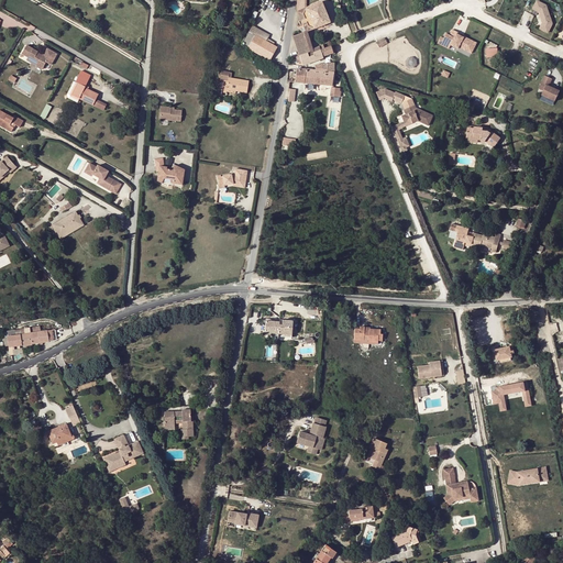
[(297,0),(297,12),(306,9),(306,0),(297,0)]
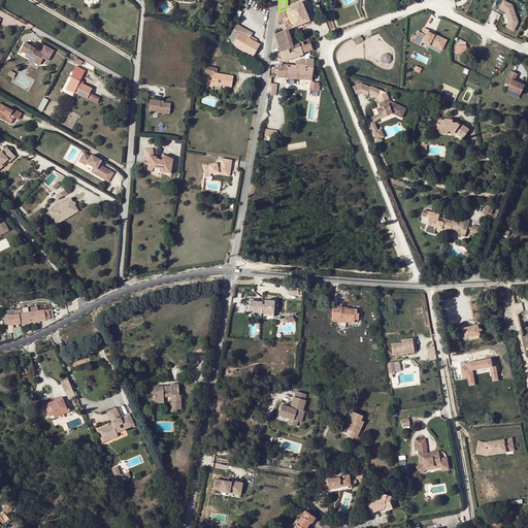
[(300,2),(287,8),(278,11),(287,30),(308,21),(300,2)]
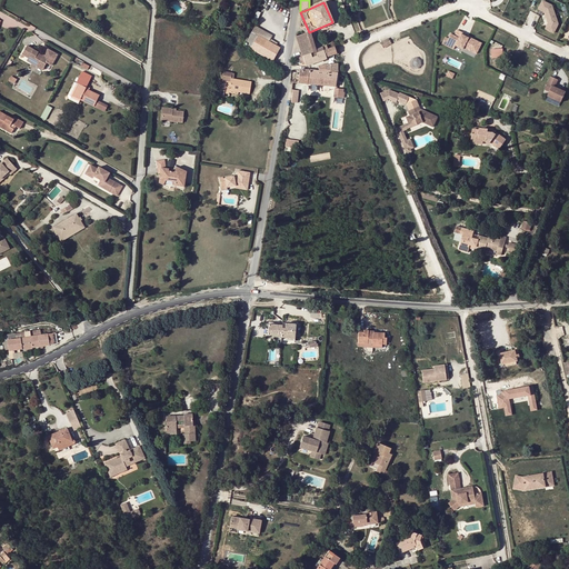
[(543,6),(538,16),(547,20),(551,9),(543,6)]
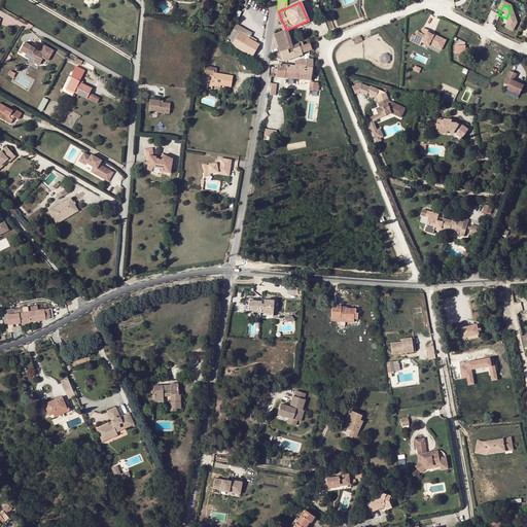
[(416,37),(414,39),(418,41),(419,39),(423,41),(422,43),(429,46),(429,44),(442,51),(447,41),(434,35),(433,36),(430,34),(427,33),(428,31),(424,29),(421,34),(418,32),(416,37)]
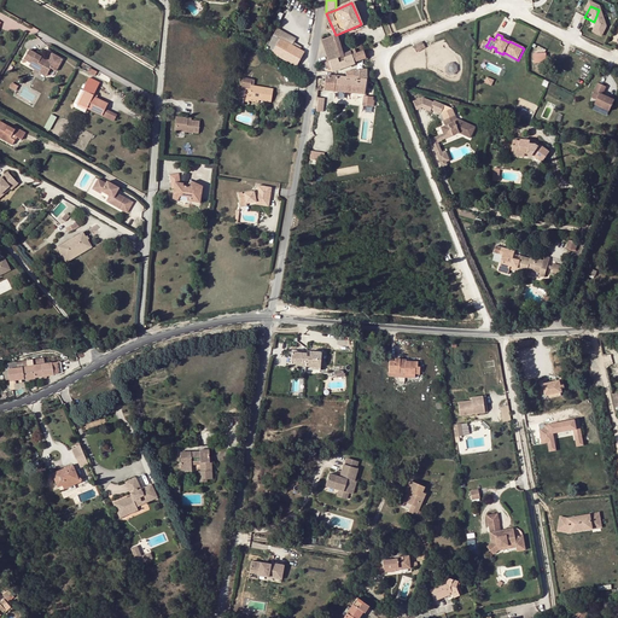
[(266,50),(296,66),(304,52),(299,50),(291,46),(273,35),(266,50)]
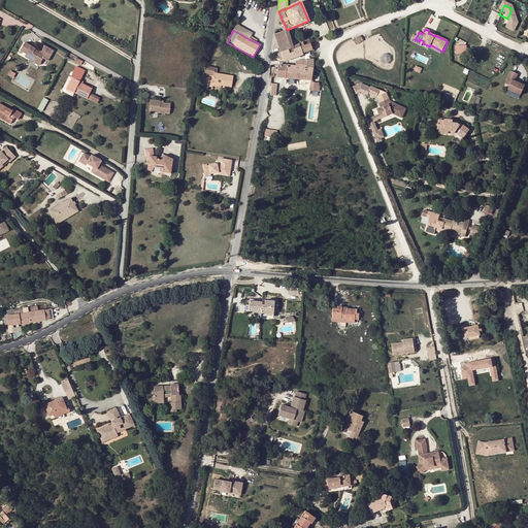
[(288,31),(274,34),(281,53),(282,53),(294,47),(294,50),(301,47),(304,46),(303,42),(292,45),(288,31)]
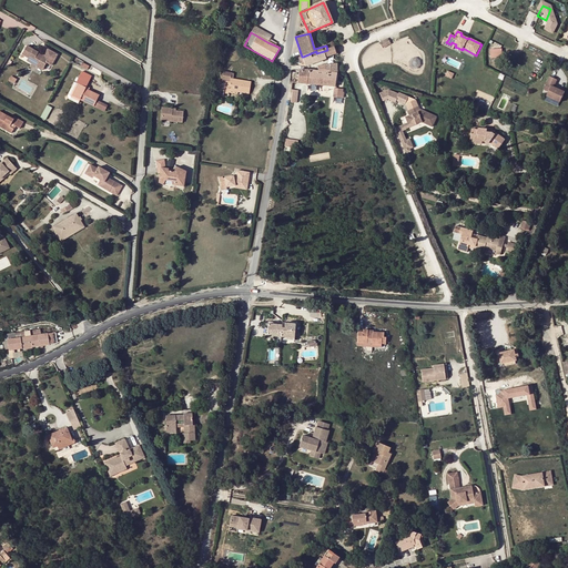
[(445,38),(442,44),(453,50),(455,47),(456,44),(452,42),(450,44),(446,42),(448,40),(445,38)]
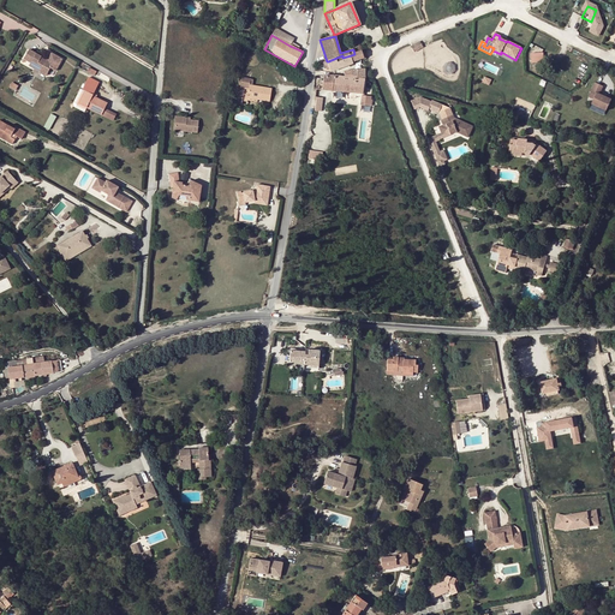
[(29,49),(23,59),(30,63),(29,66),(35,70),(36,66),(48,73),(51,69),(55,71),(63,59),(52,53),(48,60),(29,49)]
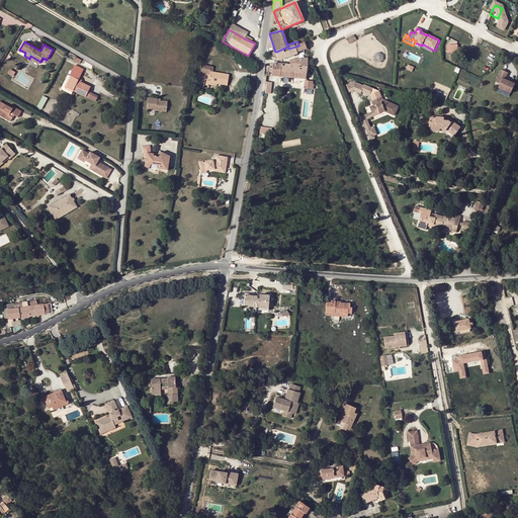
[(305,44),(298,46),(295,47),(296,53),(307,50),(305,44)]
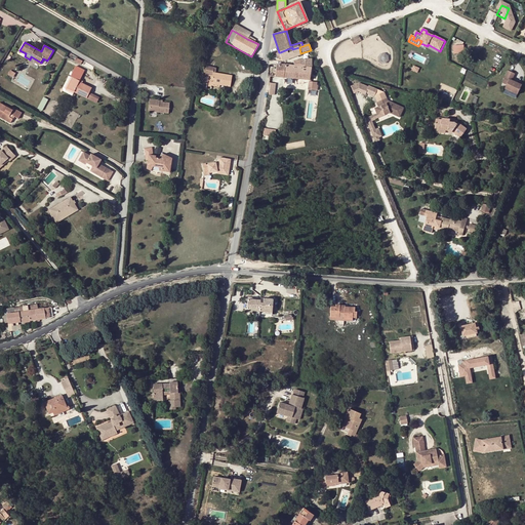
[(465,44),(453,44),(454,52),(465,52),(465,44)]
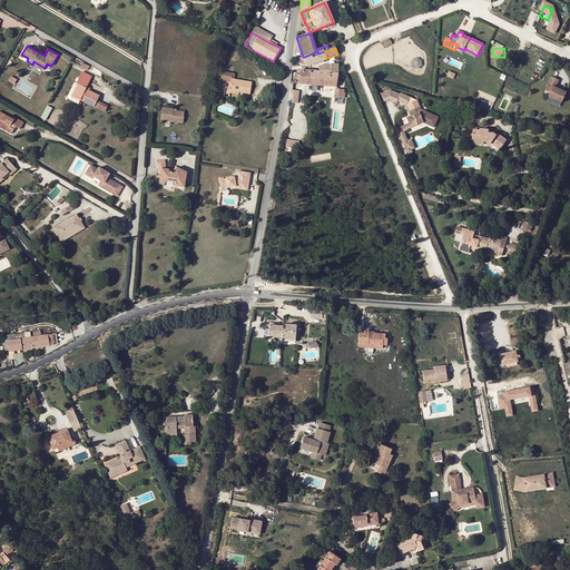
[(306,66),(327,59),(326,58),(325,51),(317,53),(317,51),(304,57),(306,65),(306,66)]
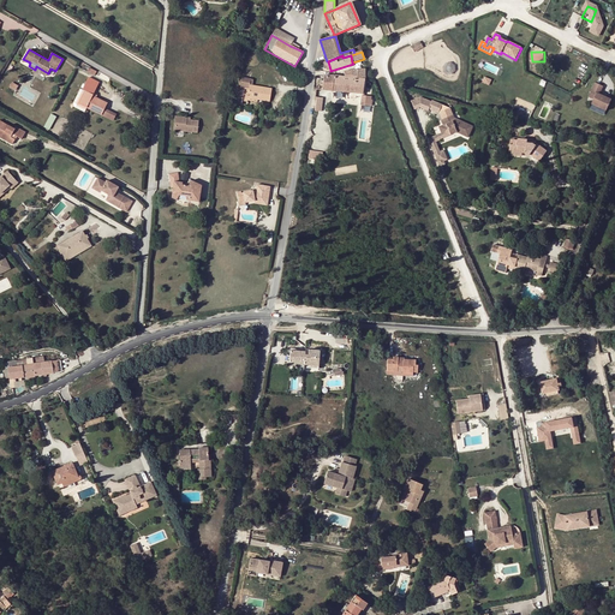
[(36,66),(35,70),(46,76),(48,73),(36,66)]
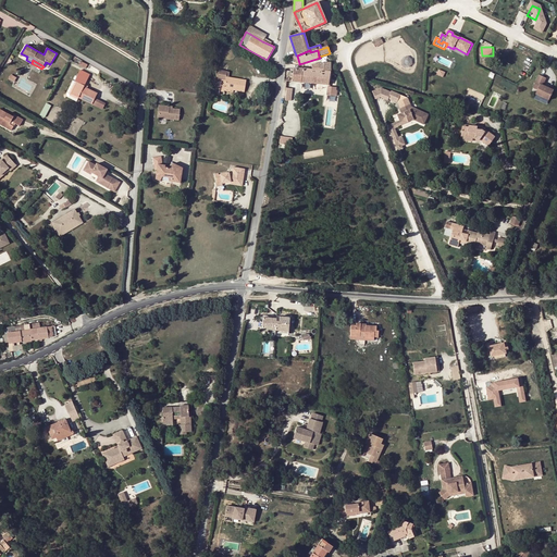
[(320,71),(329,73),(330,71),(331,72),(331,63),(319,64),(320,71)]
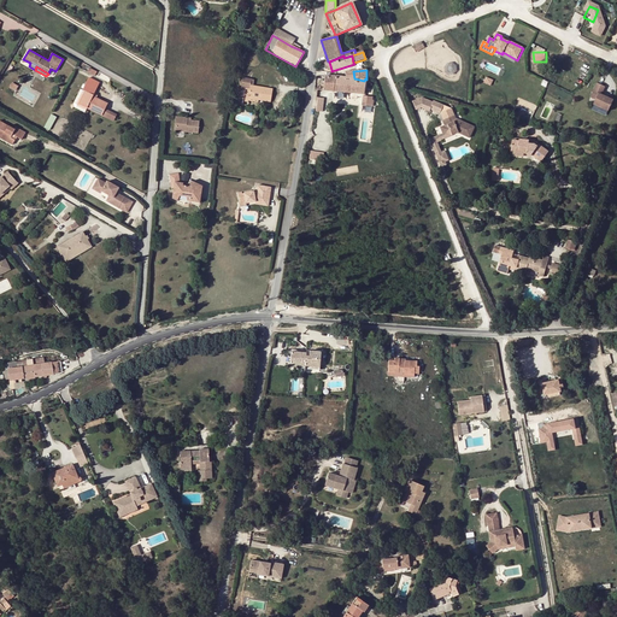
[(336,76),(325,76),(324,80),(323,80),(322,89),(363,95),(364,81),(354,78),(346,77),(336,76)]
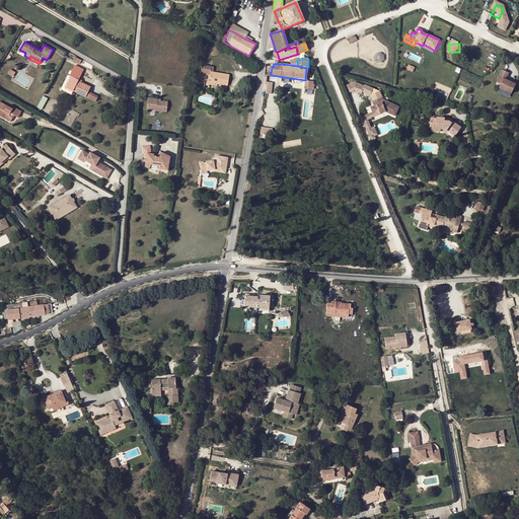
[(83,70),(75,66),(70,75),(71,76),(66,86),(86,96),(90,87),(78,81),(82,74),(81,73),(83,70)]
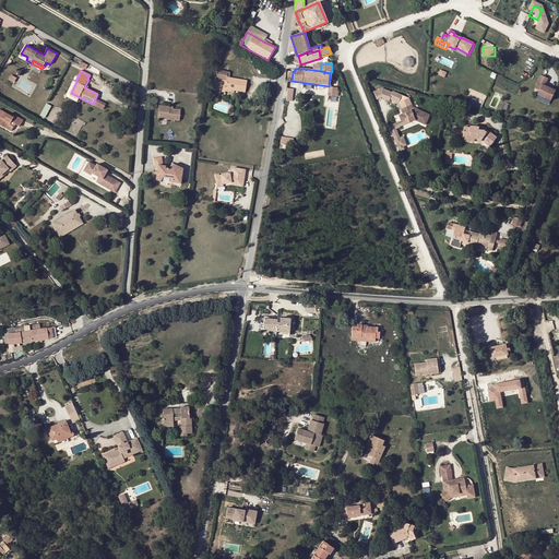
[(226,90),(235,91),(246,93),(248,81),(227,78),(227,81),(223,80),(221,93),(225,93),(225,92),(226,90)]
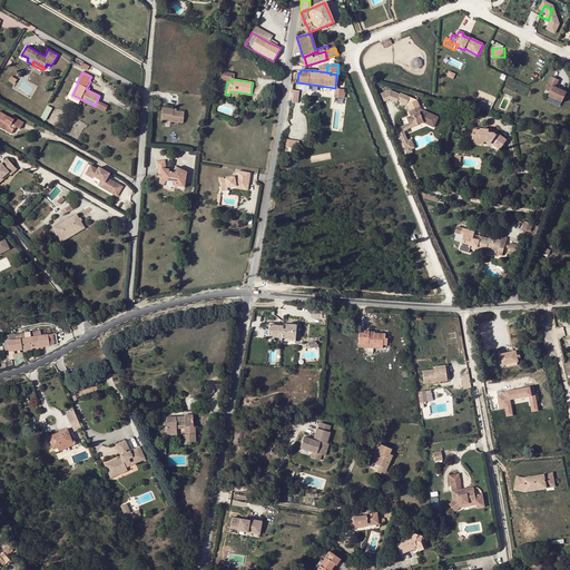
[(549,92),(548,97),(561,102),(566,92),(554,88),(556,85),(549,81),(544,90),(549,92)]
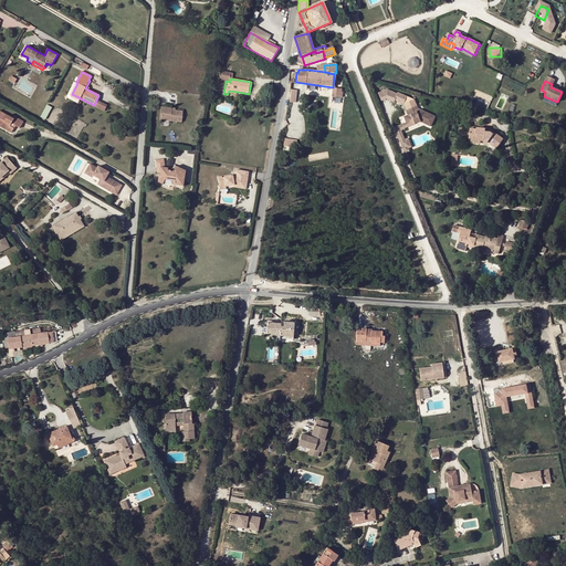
[(408,111),(418,106),(416,98),(405,103),(408,111)]
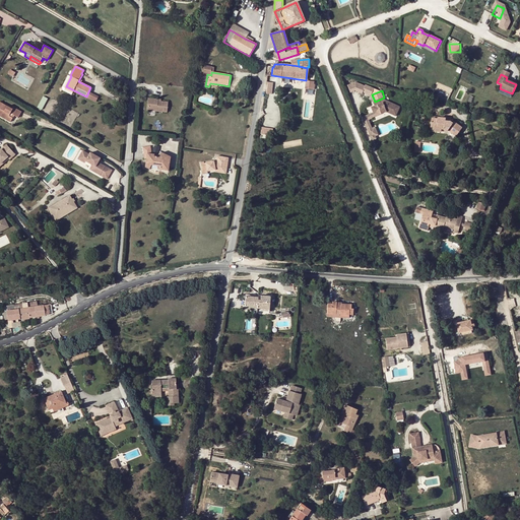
[(43,95),(39,107),(43,109),(48,98),(43,95)]
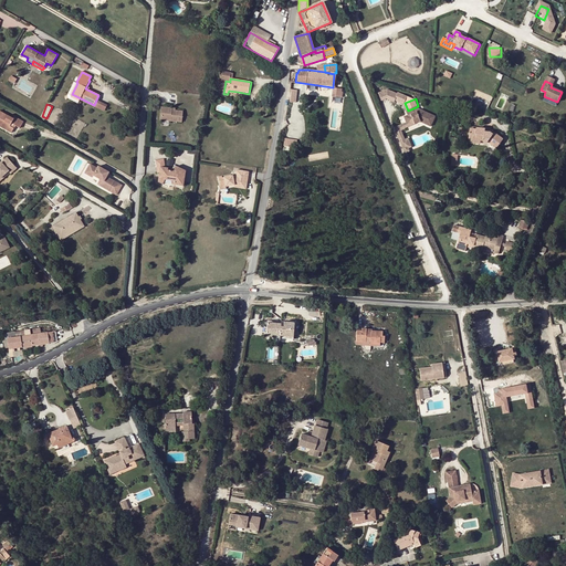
[(409,127),(421,122),(432,126),(437,117),(423,112),(422,113),(420,112),(420,109),(418,106),(408,111),(410,115),(406,117),(409,127)]
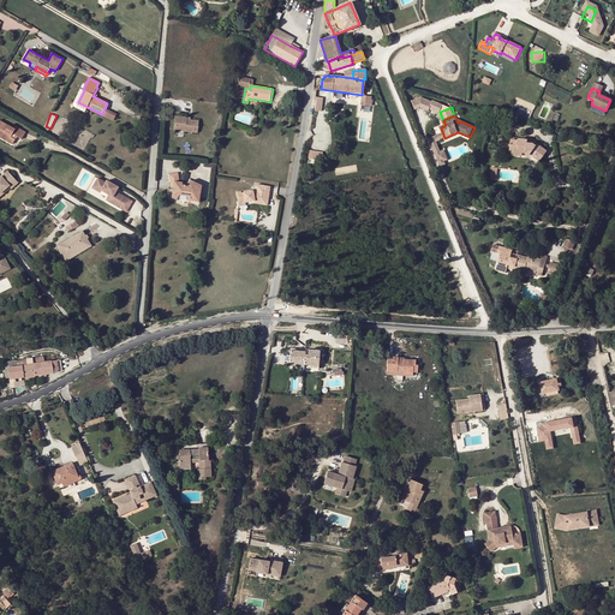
[(174,117),(173,130),(197,132),(198,121),(190,120),(186,120),(187,118),(174,117)]
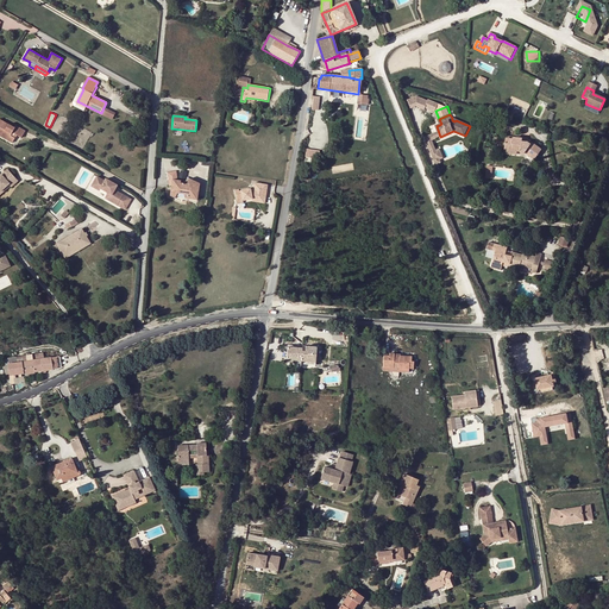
[(14,133),(17,135),(22,138),(25,132),(16,126),(14,129),(0,119),(0,132),(2,135),(1,137),(12,143),(14,138),(13,137),(14,133)]
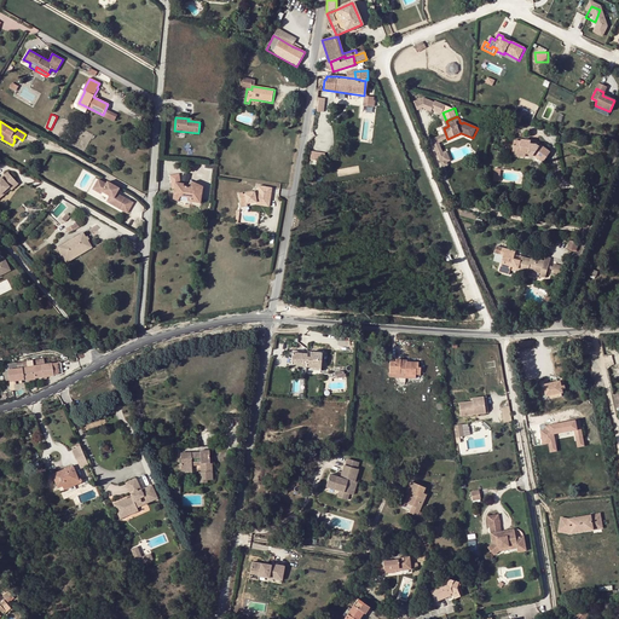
[(513,151),(526,152),(530,154),(530,155),(531,155),(531,156),(532,156),(533,156),(533,155),(544,162),(550,152),(541,146),(531,145),(531,142),(522,140),(520,142),(514,140),(513,151)]
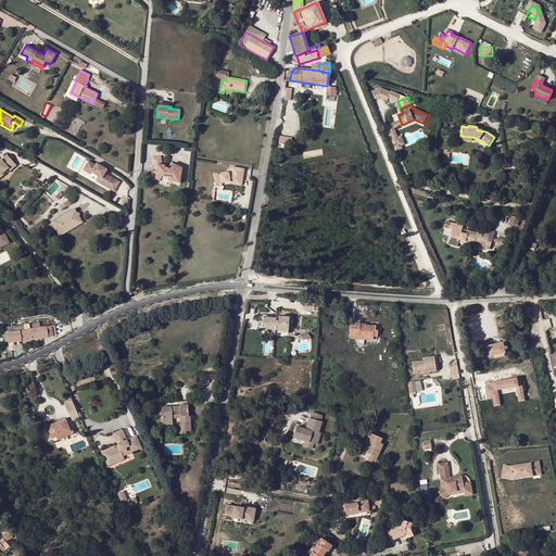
[(0,175),(14,163),(7,154),(0,160),(0,175)]
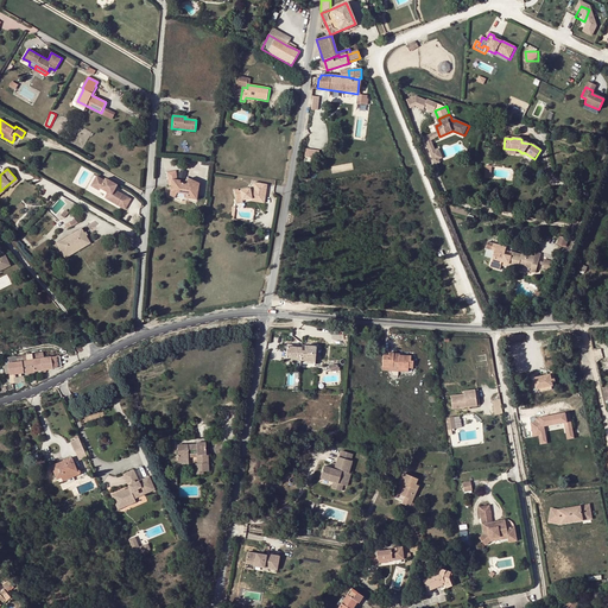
[(172,179),(177,181),(176,171),(166,172),(169,187),(171,187),(172,179)]
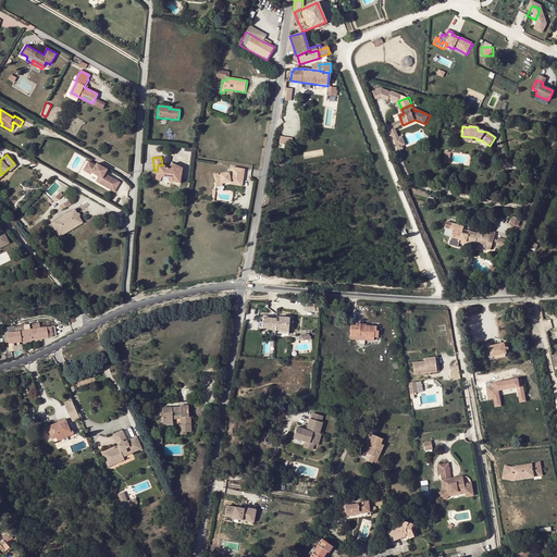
[(14,163),(0,175),(0,177),(9,170),(11,171),(17,165),(14,163)]
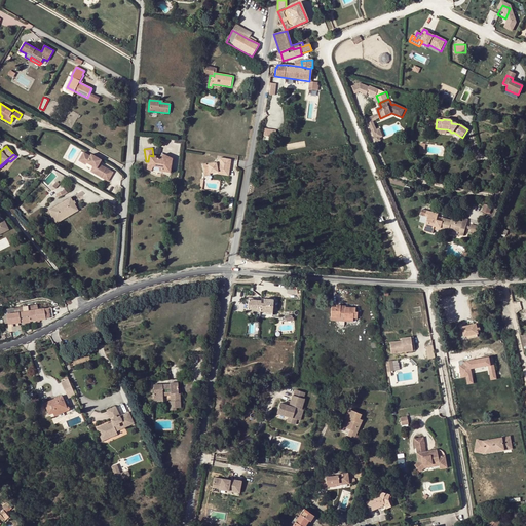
[(161,168),(162,172),(171,173),(173,159),(163,155),(161,159),(156,158),(154,158),(153,156),(149,155),(148,161),(147,168),(147,170),(151,172),(153,167),(159,168),(161,168)]
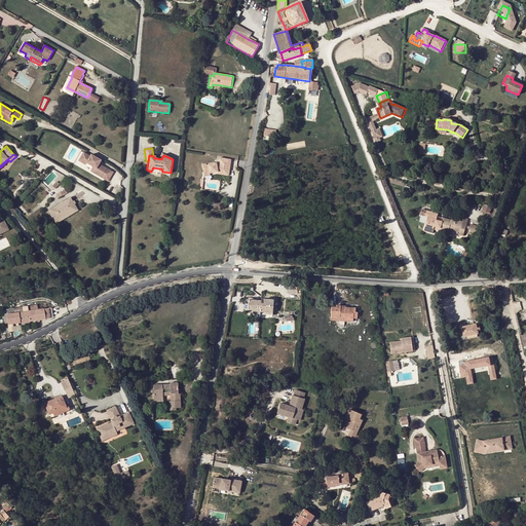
[(210,173),(218,172),(224,173),(224,172),(229,173),(231,160),(220,158),(219,162),(216,162),(216,163),(202,165),(203,174),(210,173)]
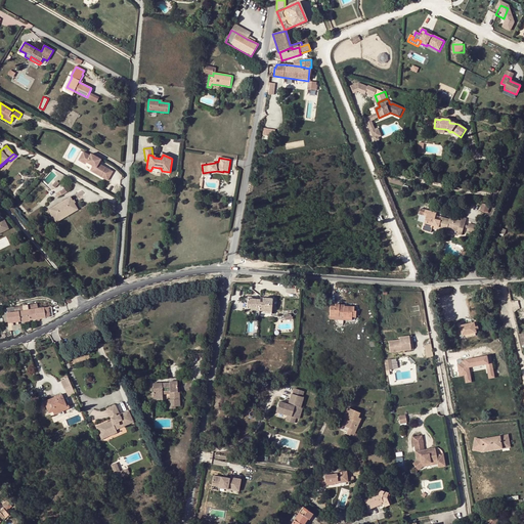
[(84,160),(80,167),(87,171),(94,174),(91,179),(108,188),(114,180),(99,172),(101,168),(92,162),(91,164),(84,160)]
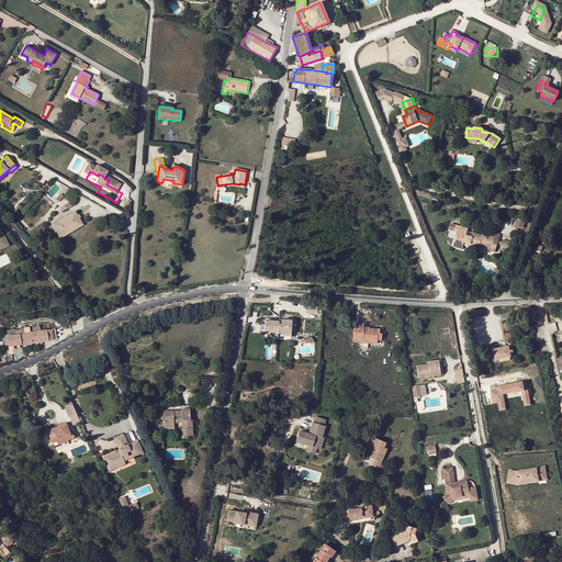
[(53,225),(55,229),(56,228),(60,236),(81,223),(77,216),(78,215),(76,212),(53,225)]
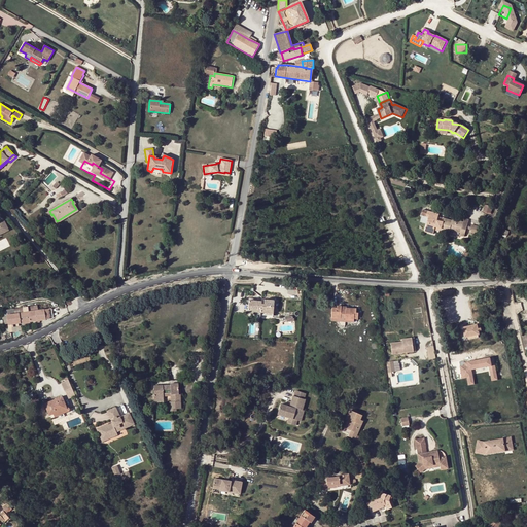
[(53,214),(51,215),(57,224),(79,211),(73,202),(72,203),(76,209),(57,221),(53,214)]
